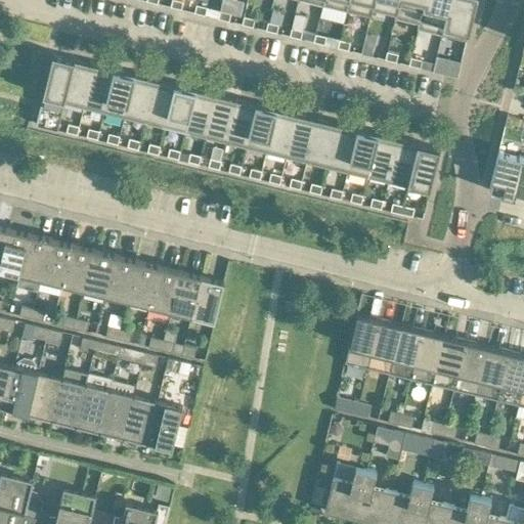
[(172,0),(171,6),(181,9),(183,1),(179,0),(172,0)]
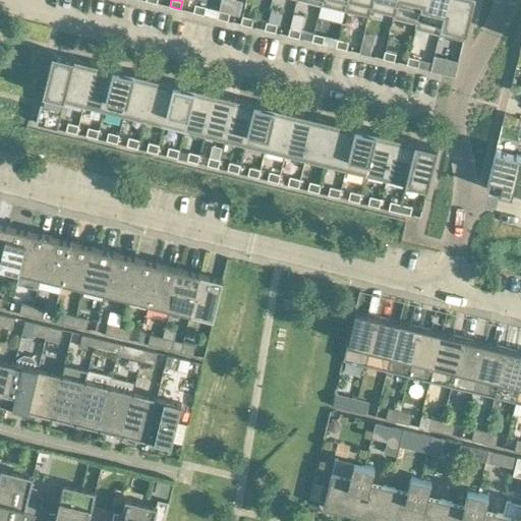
[(322,0),(321,4),(345,10),(347,0),(322,0)]
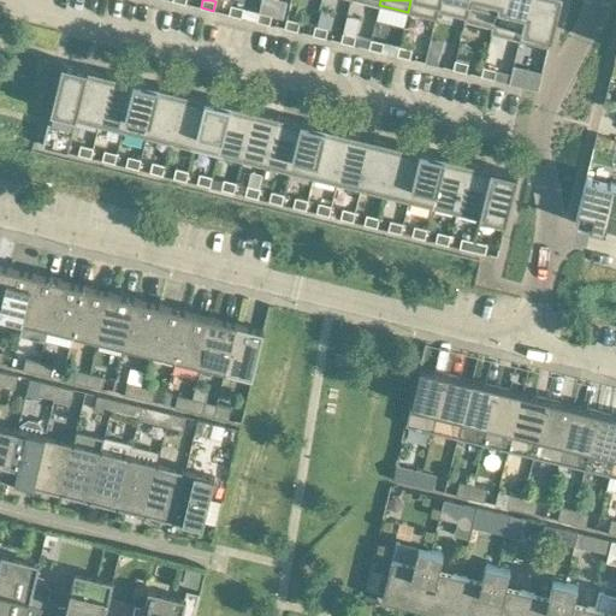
[(410,0),(408,12),(436,19),(438,7),(439,0),(410,0)]
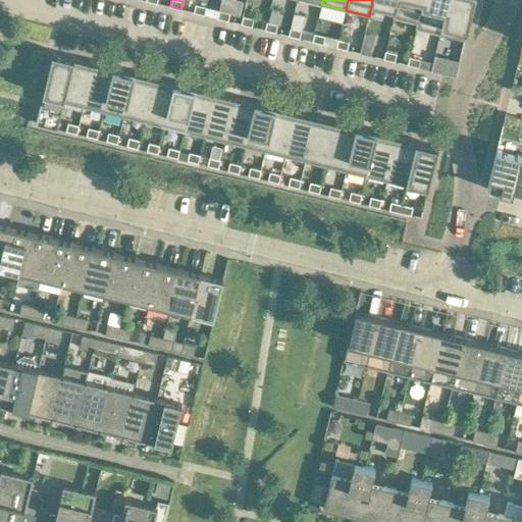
[(372,0),(371,6),(372,7),(395,12),(398,0),(372,0)]
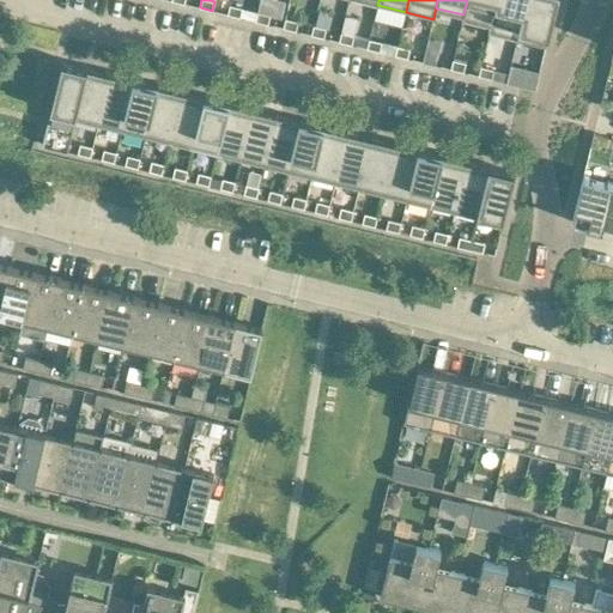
[(497,0),(467,0),(463,14),(462,20),(490,26),(489,32),(497,0)]
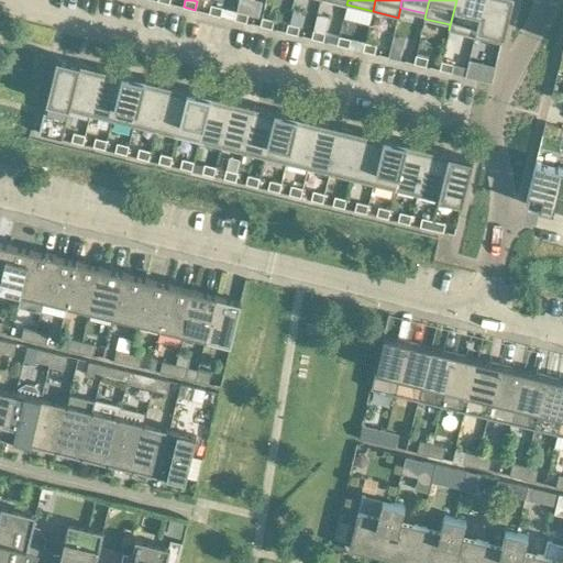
[(456,0),(449,30),(475,36),(483,0),(456,0)]
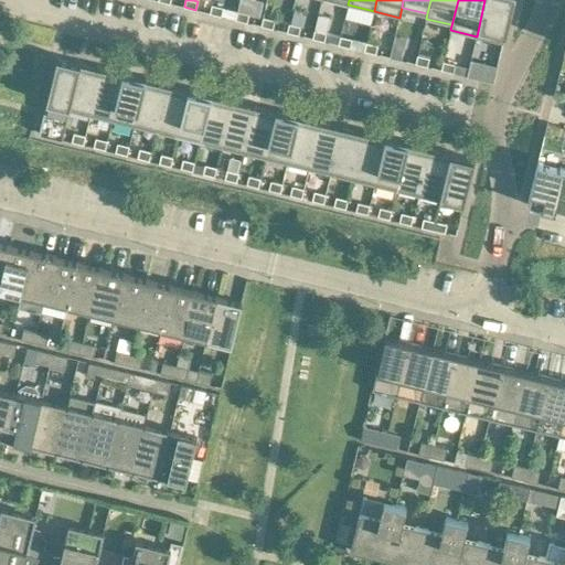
[(484,0),(477,36),(503,43),(513,0),(484,0)]
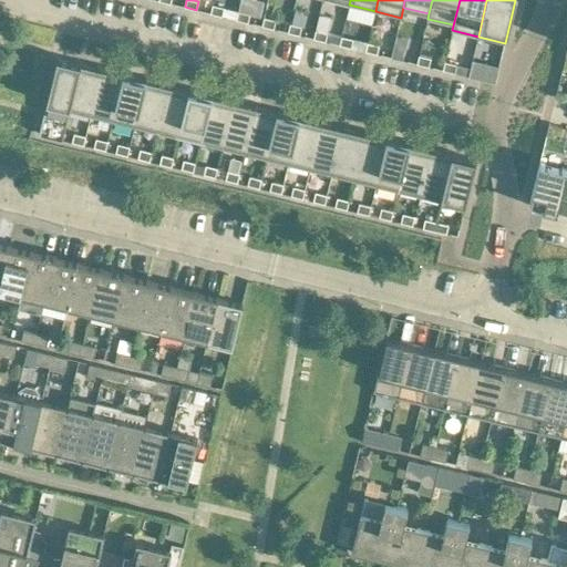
[(213,4),(210,13),(222,16),(236,20),(238,11),(213,4)]
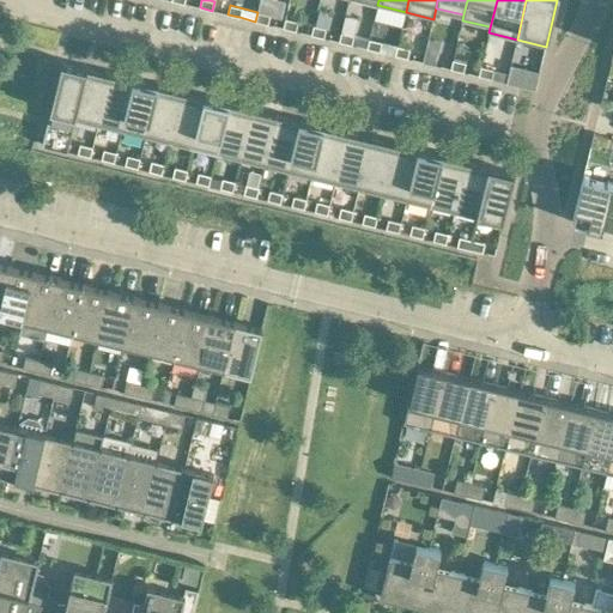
[(255,22),(268,24),(271,14),(258,12),(255,22)]
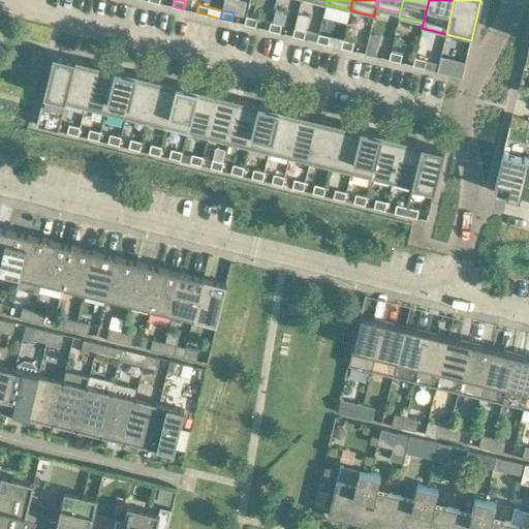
[(245,24),(255,27),(257,19),(246,16),(245,24)]
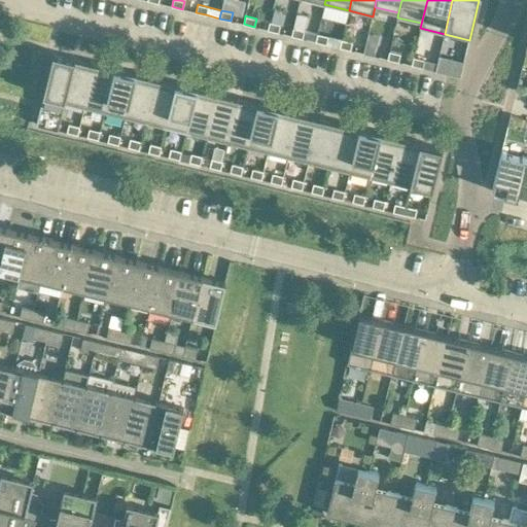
[(268,30),(278,33),(280,25),(270,22),(268,30)]
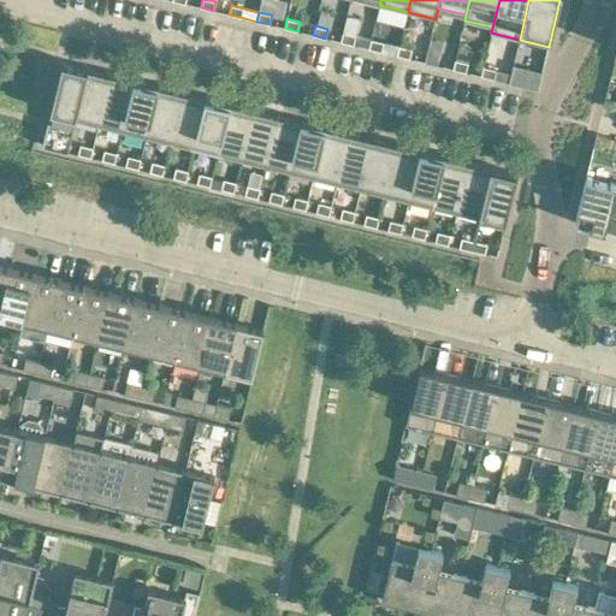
[(343,33),(341,42),(354,45),(368,48),(371,39),(357,36),(343,33)]
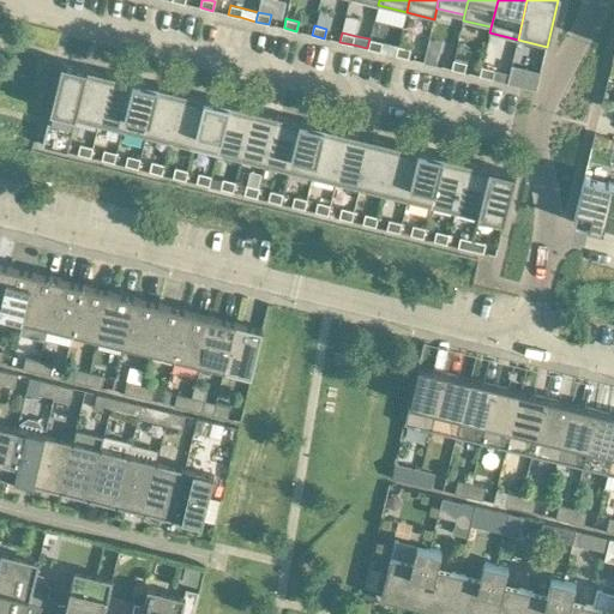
[(369,38),(367,48),(380,52),(383,42),(369,38)]
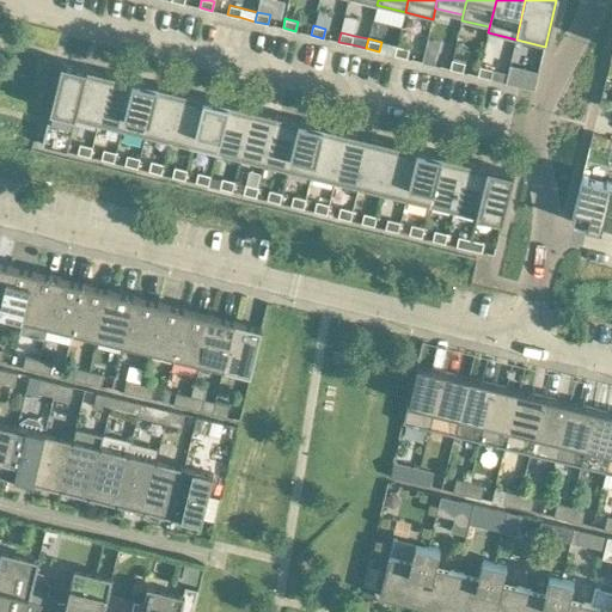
[(397,46),(395,55),(407,59),(409,49),(397,46)]
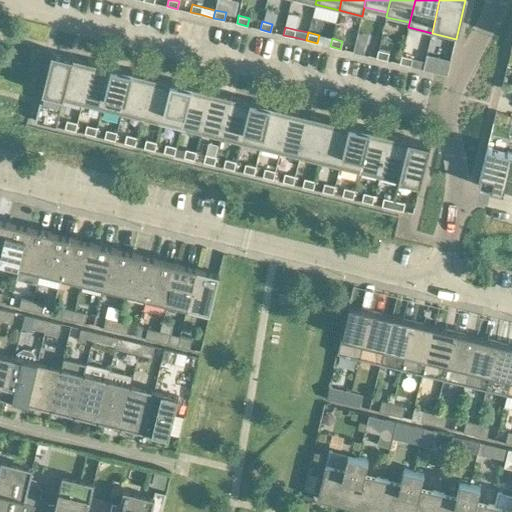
[(355,44),(353,52),(363,54),(365,46),(355,44)]
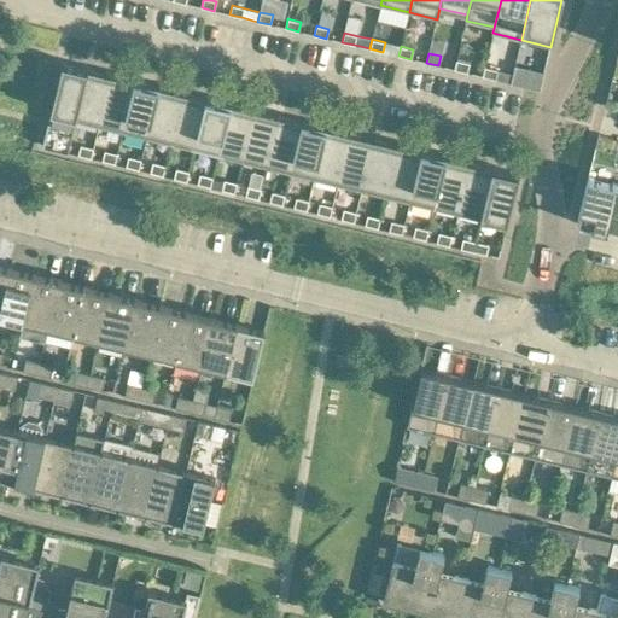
[(456,60),(454,69),(467,73),(470,63),(456,60)]
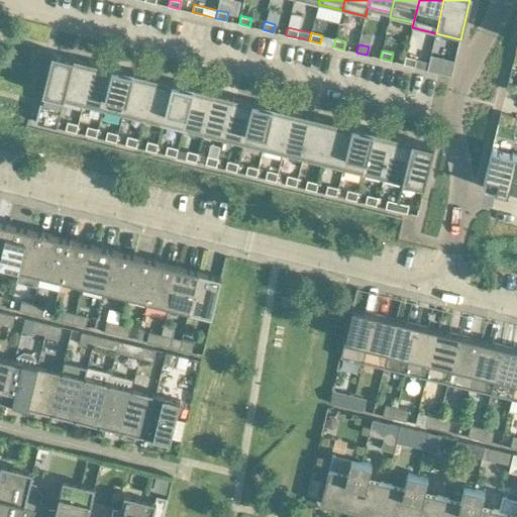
[(64,98),(74,58),(53,53),(35,121),(58,127),(65,99),(64,98)]
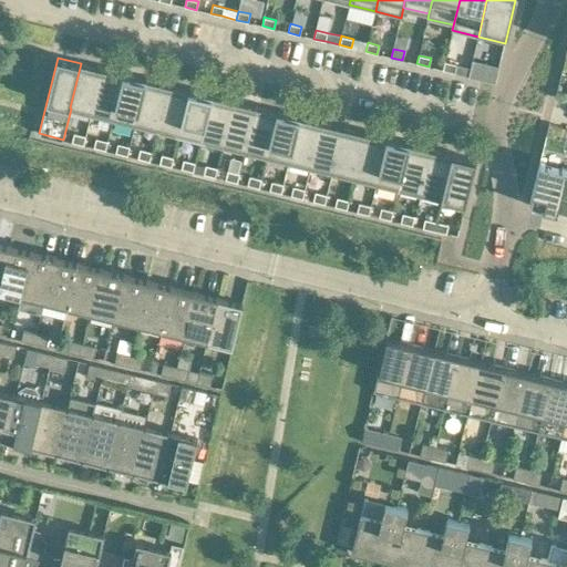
[(444,61),(443,70),(454,73),(456,64),(444,61)]
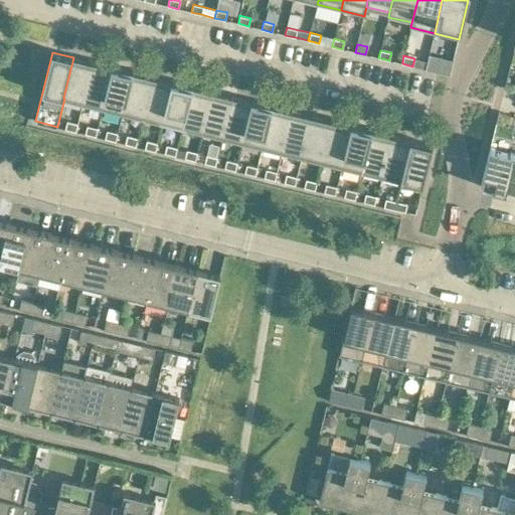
[(93,62),(73,57),(63,98),(64,99),(82,103),(93,62)]
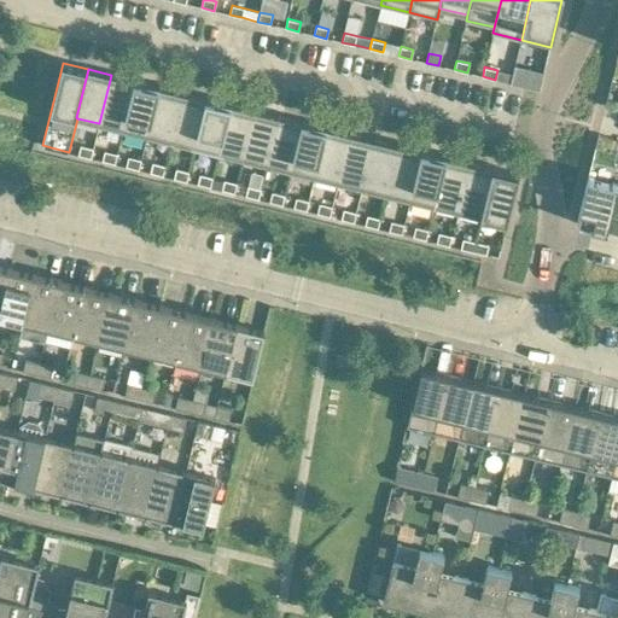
[(513,74),(511,83),(523,86),(525,77),(513,74)]
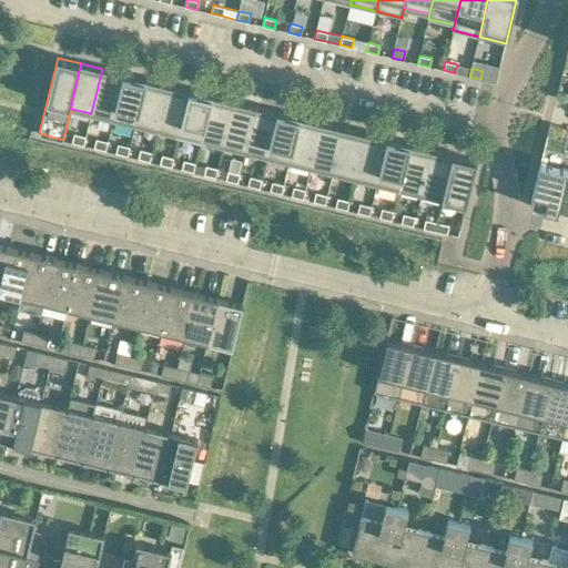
[(113,72),(102,69),(91,113),(113,119),(124,74),(113,72)]
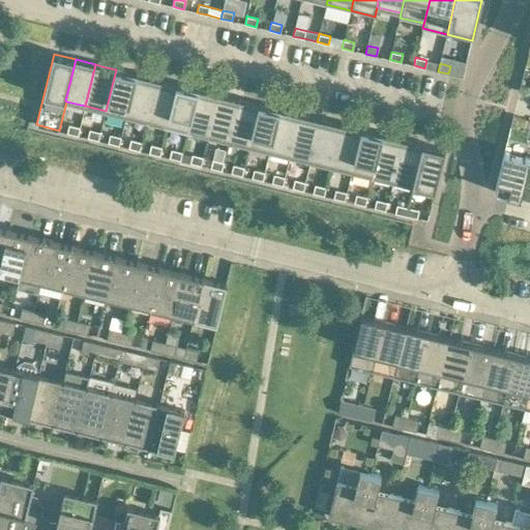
[(126,116),(137,75),(127,71),(116,69),(106,111),(126,116)]
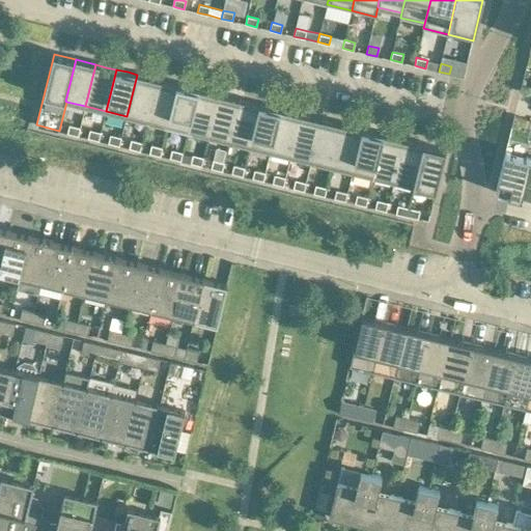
[(158,80),(137,75),(127,116),(147,121),(158,80)]
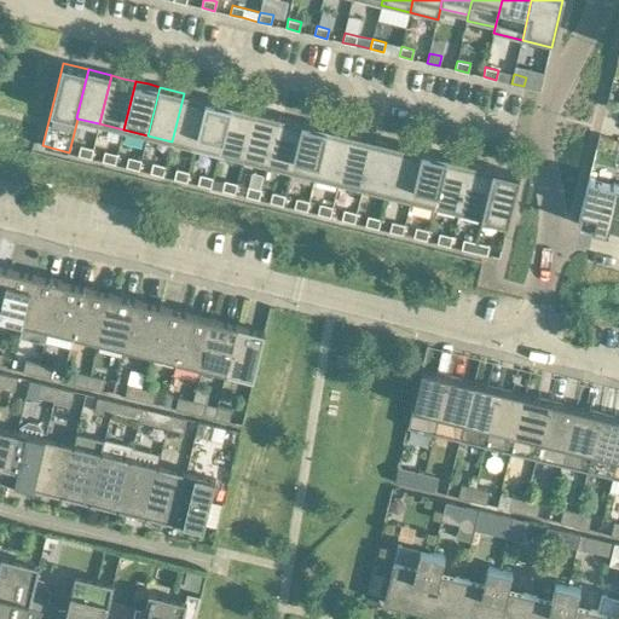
[(196,148),(207,98),(184,93),(172,142),(196,148)]
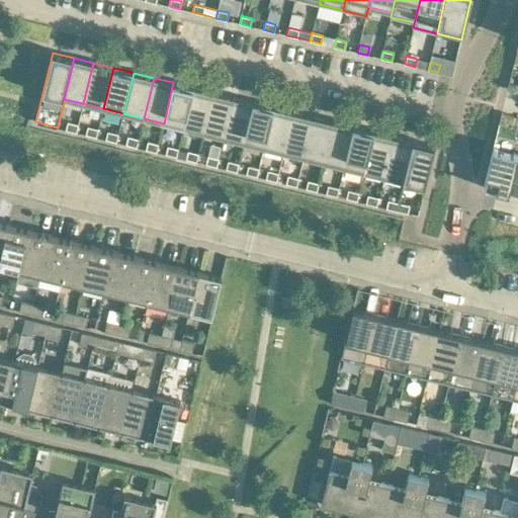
[(193,87),(173,82),(164,123),(183,127),(193,87)]
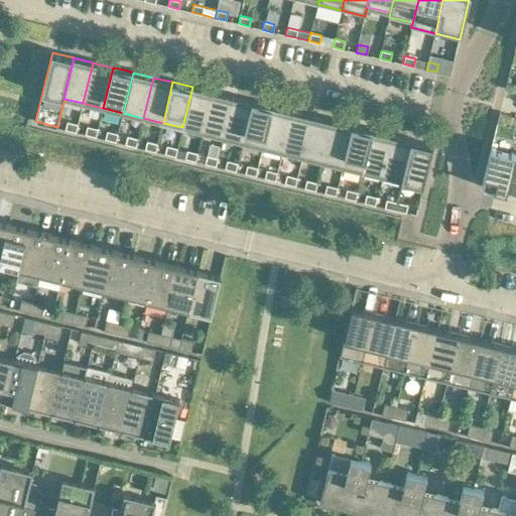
[(203,132),(213,92),(192,87),(182,127),(203,132)]
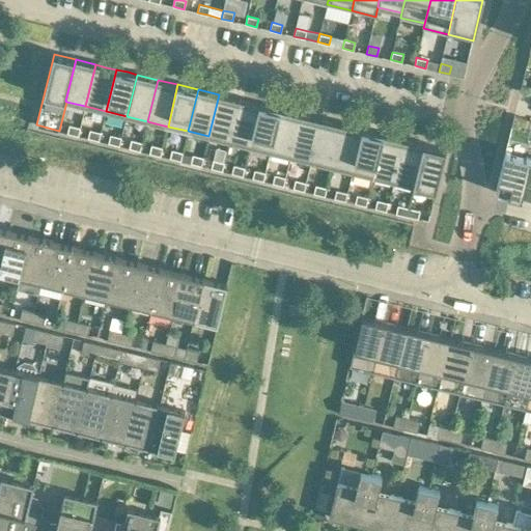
[(240,100),(219,94),(208,136),(229,141),(240,100)]
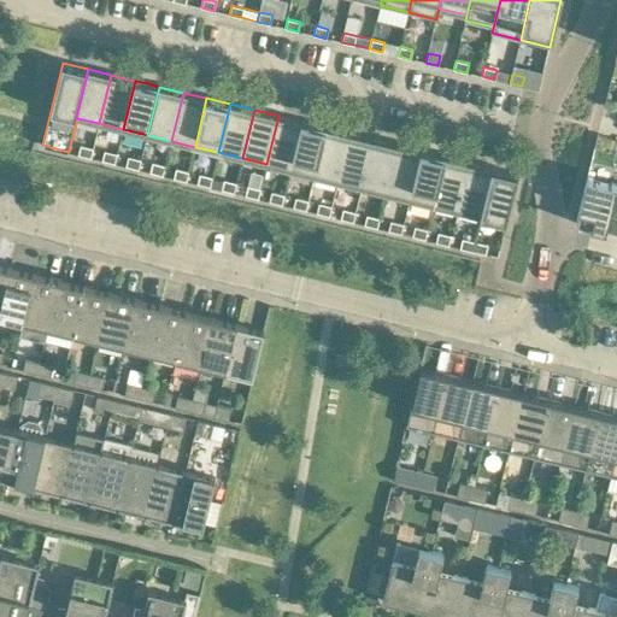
[(291,170),(301,122),(278,116),(266,164),(291,170)]
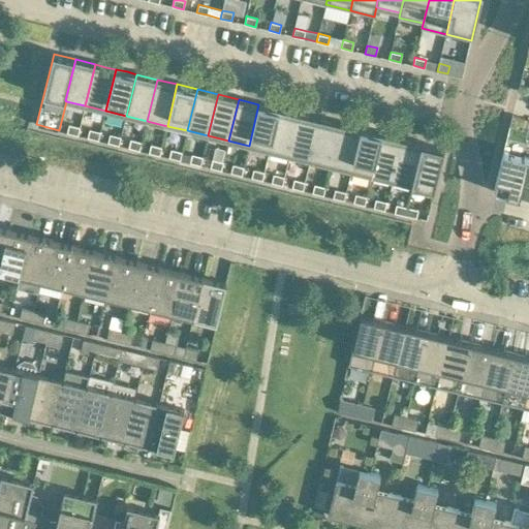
[(279,110),(258,104),(249,146),(269,151),(279,110)]
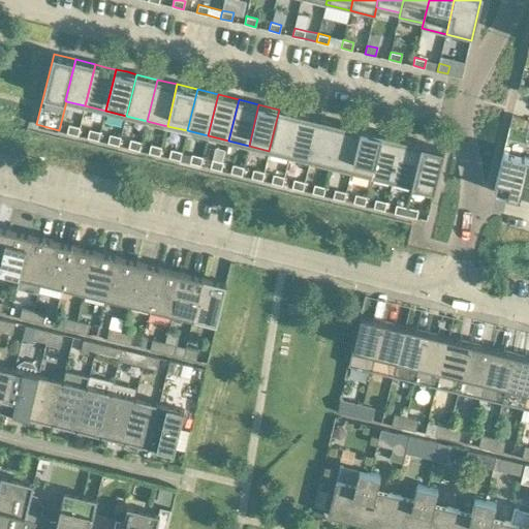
[(300,114),(279,110),(269,151),(289,156),(300,114)]
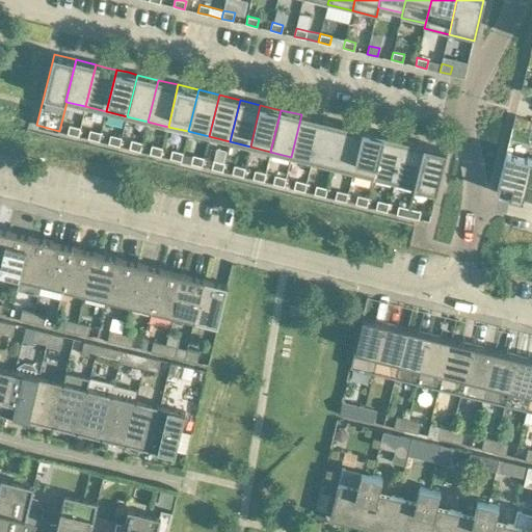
[(312,161),(322,120),(301,114),(291,157),(312,161)]
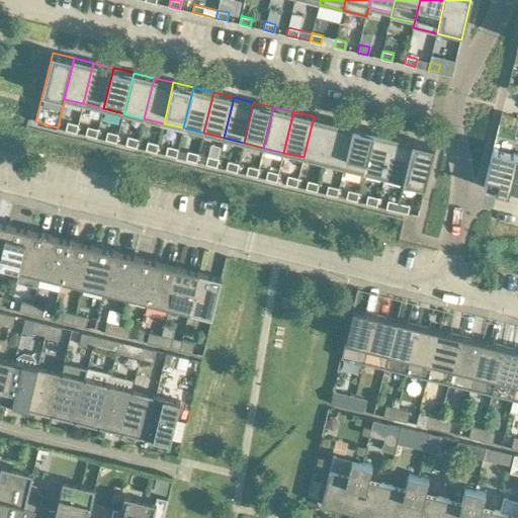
[(503,113),(500,123),(512,126),(514,116),(503,113)]
